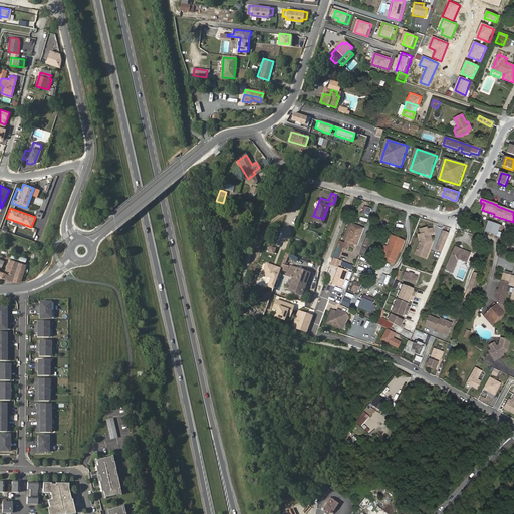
[(349,240),(355,220),(352,219),(345,238),(349,240)]
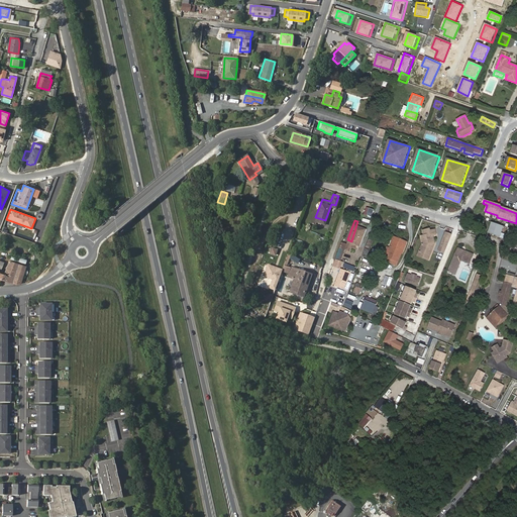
[(367,224),(357,221),(351,241),(359,244),(367,224)]
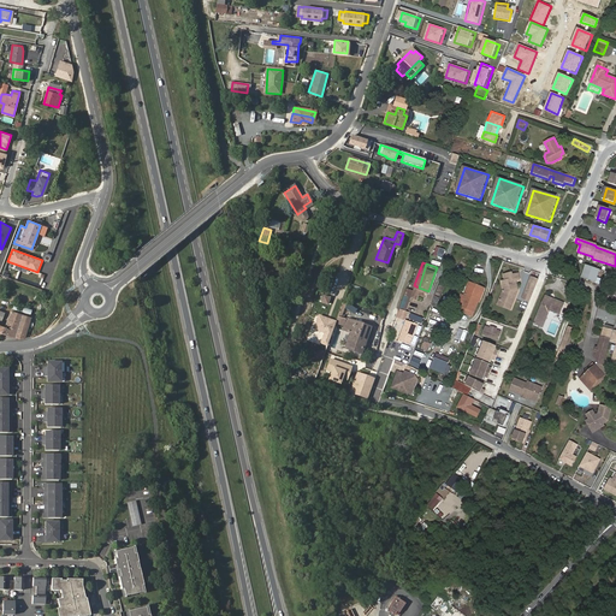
[(513,271),(503,273),(505,279),(501,280),(503,289),(502,294),(509,296),(509,297),(516,301),(520,290),(517,280),(521,279),(520,273),(514,274),(513,271)]
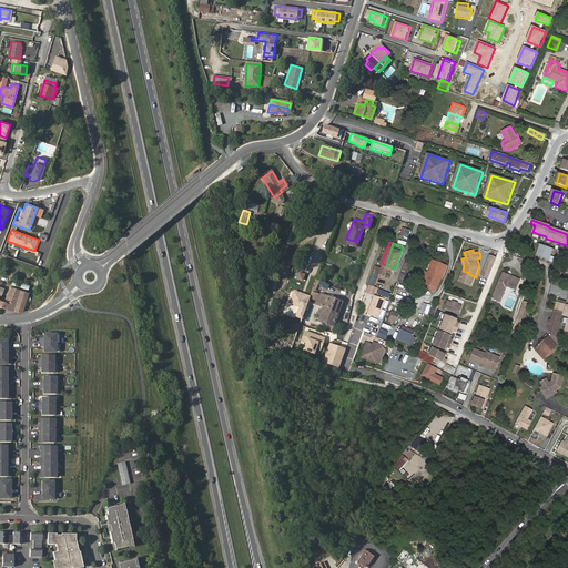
[(492,255),(487,265),(493,267),(497,259),(497,257),(492,255)]
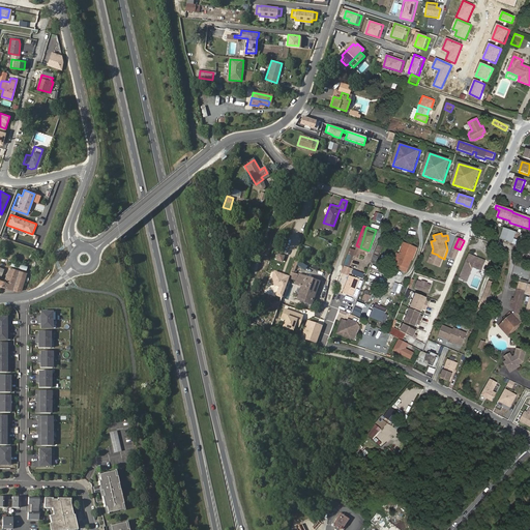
[(500,244),(494,242),(491,251),(497,253),(498,251),(503,253),(504,247),(499,245),(500,244)]
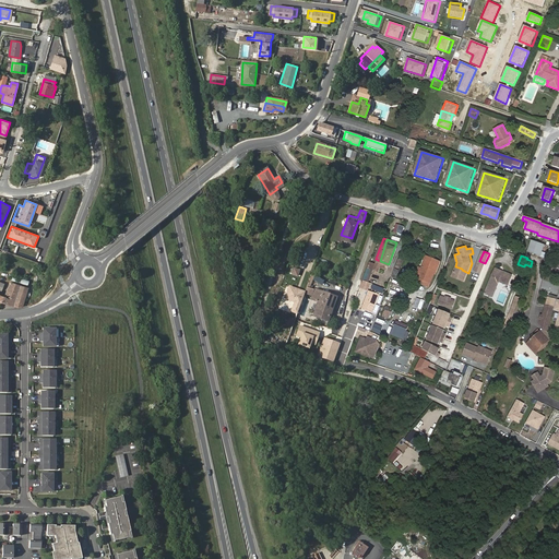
[(439,265),(426,261),(418,280),(431,284),(439,265)]
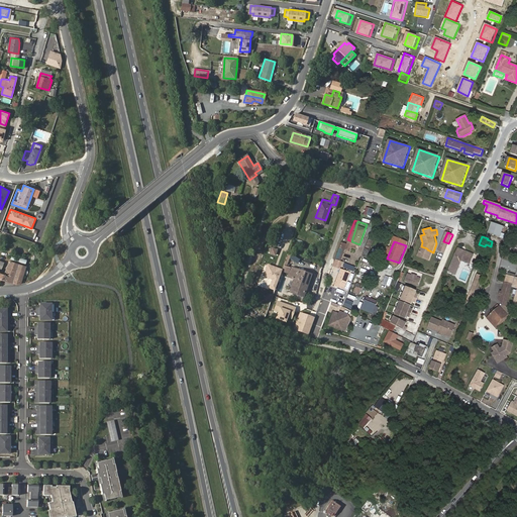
[(445,252),(448,243),(443,241),(440,249),(440,250),(445,252)]
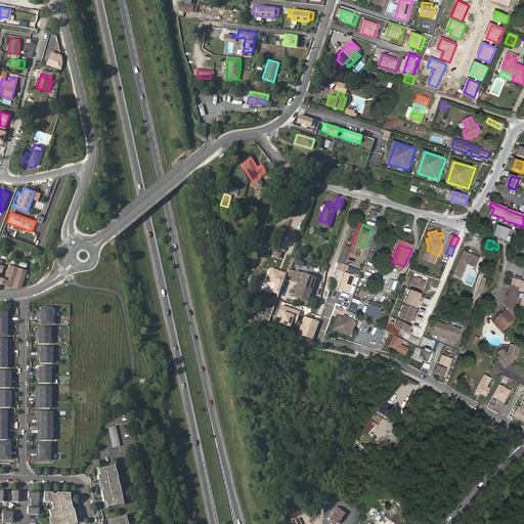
[(433,252),(427,250),(423,259),(435,264),(439,256),(433,253),(433,252)]
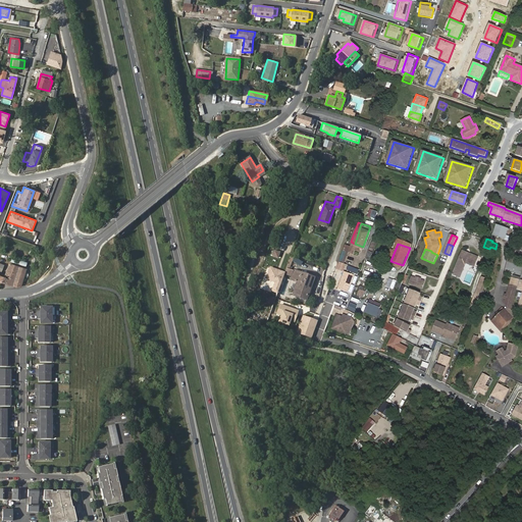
[(366,265),(372,252),(368,251),(361,267),(366,269),(368,266),(366,265)]
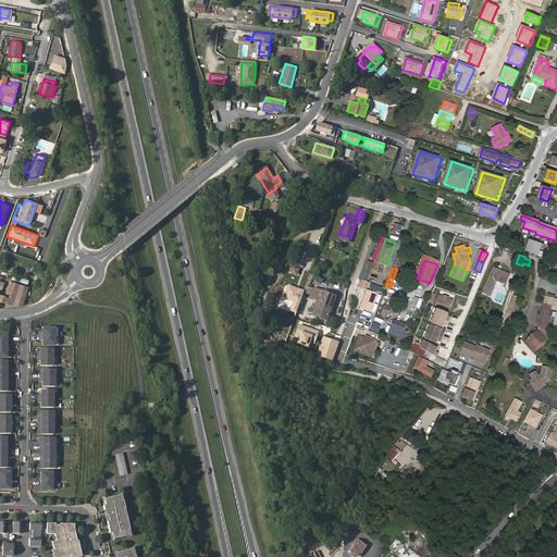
[(493,268),(489,280),(497,282),(497,281),(507,284),(511,275),(502,271),(500,272),(497,271),(496,269),(493,268)]
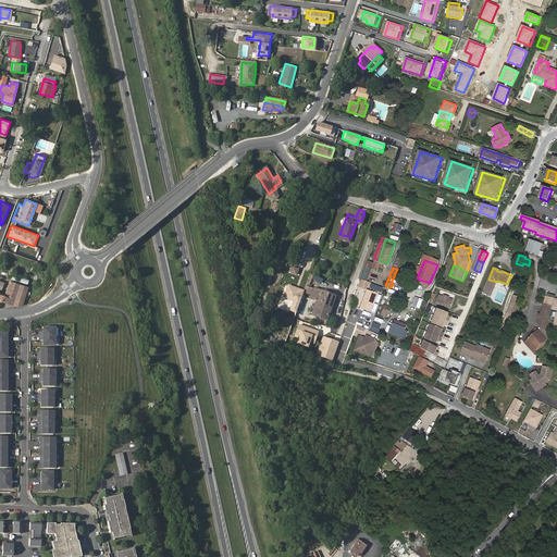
[(485,286),(495,291),(497,283),(497,282),(489,280),(485,286)]
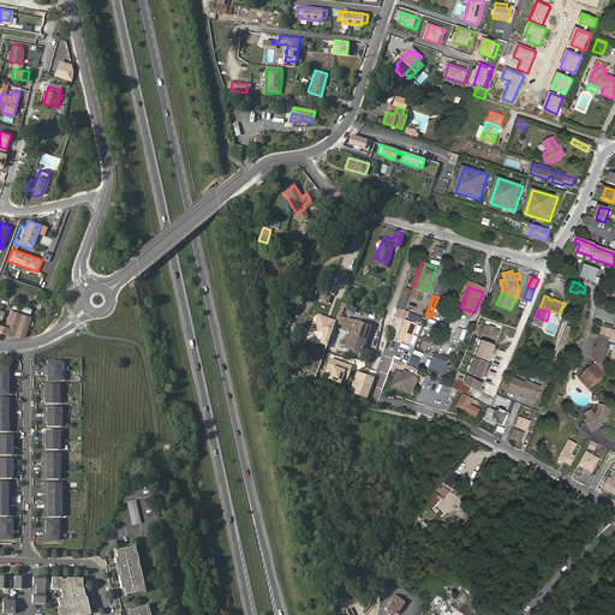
[(31,318),(11,311),(6,324),(6,326),(0,324),(0,332),(15,338),(23,339),(24,339),(31,318)]
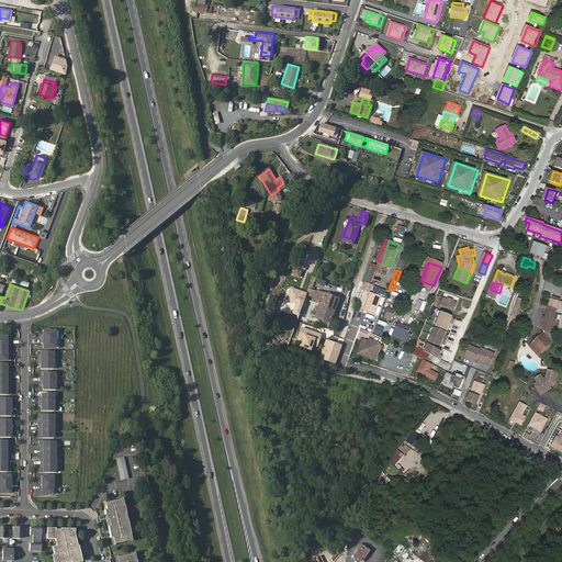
[(375,287),(373,293),(382,296),(384,289),(375,287)]
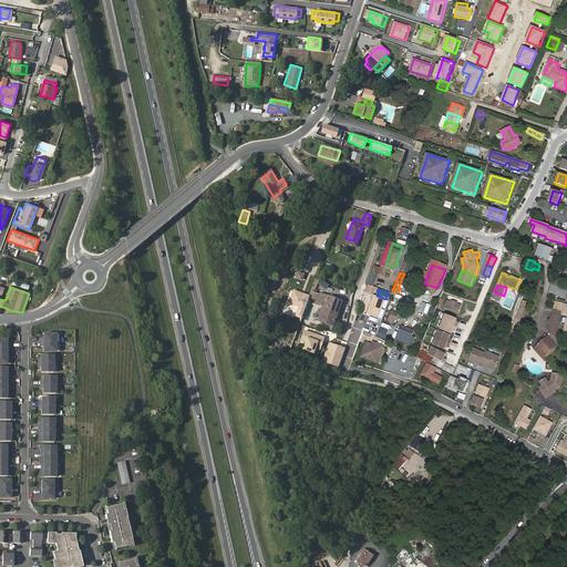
[(301,317),(309,296),(294,290),(291,296),(294,303),(299,306),(296,315),(296,316),(301,317)]
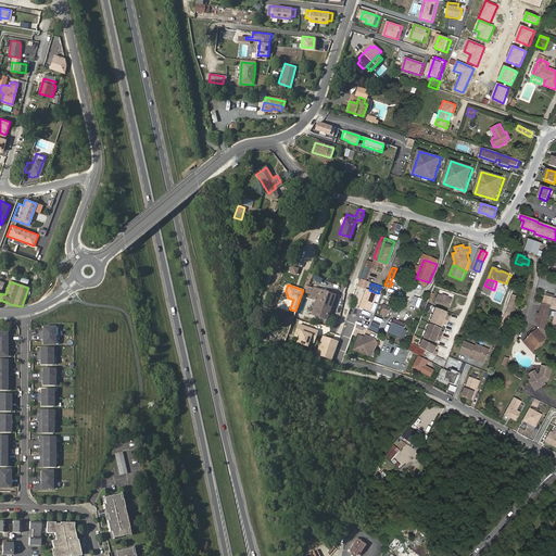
[(489,304),(492,295),(493,294),(494,291),(494,290),(484,286),(480,297),(482,301),(489,304)]
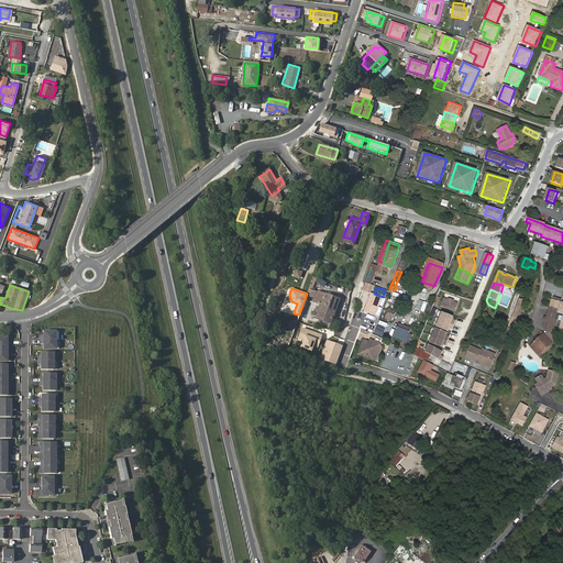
[(331,296),(319,293),(316,302),(319,304),(315,316),(322,319),(331,296)]
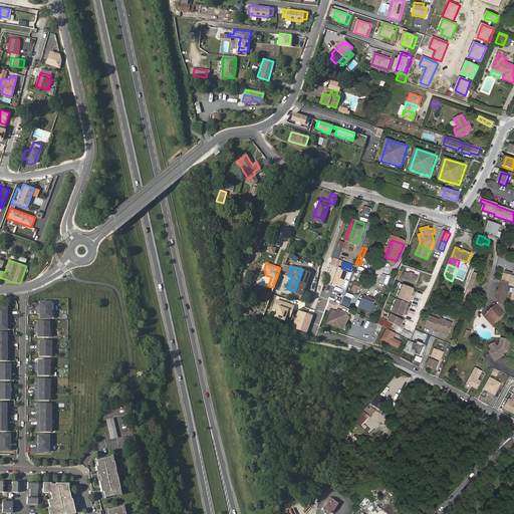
[(346,272),(337,269),(331,286),(340,289),(346,272)]
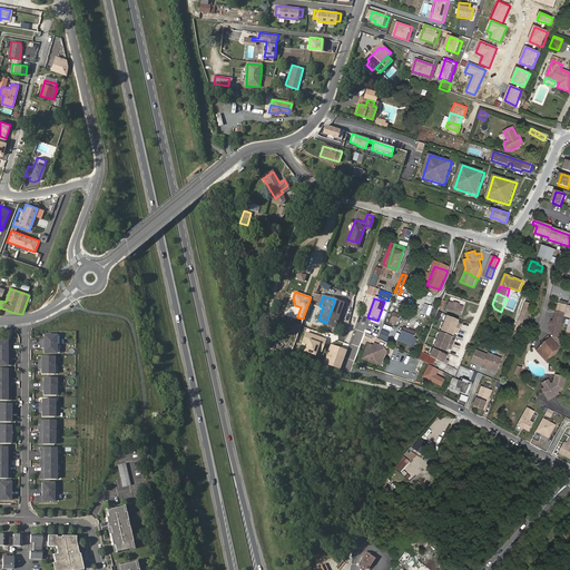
[(332,325),(341,302),(335,300),(326,323),(332,325)]
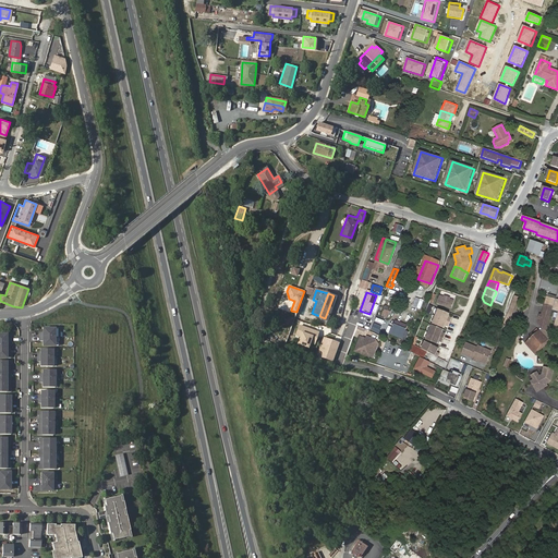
[(440,295),(437,302),(452,307),(455,301),(450,299),(445,296),(440,295)]
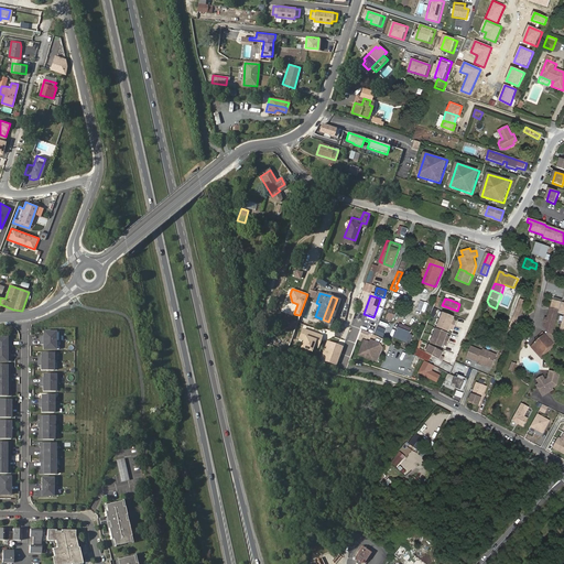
[(519,328),(523,314),(522,314),(525,301),(518,299),(510,326),(519,328)]
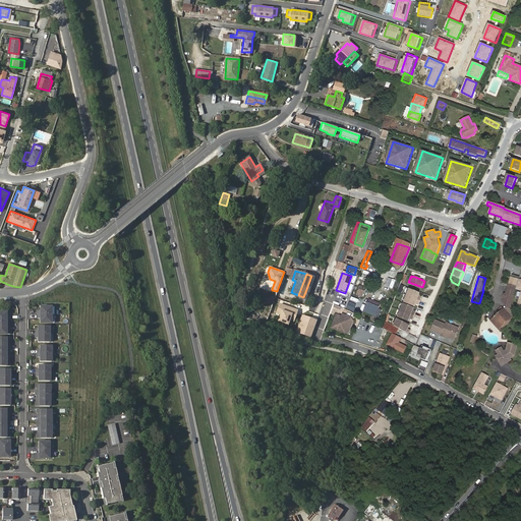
[(509,309),(517,290),(508,284),(503,301),(509,309)]
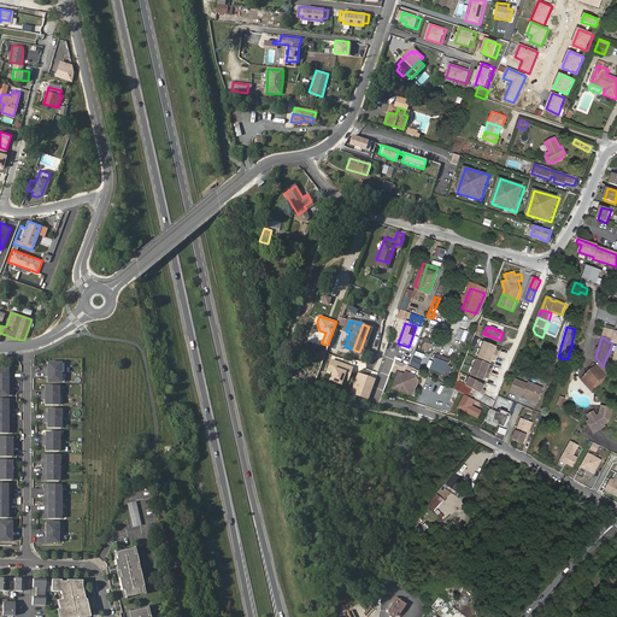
[(423,338),(421,350),(430,352),(433,339),(423,338)]
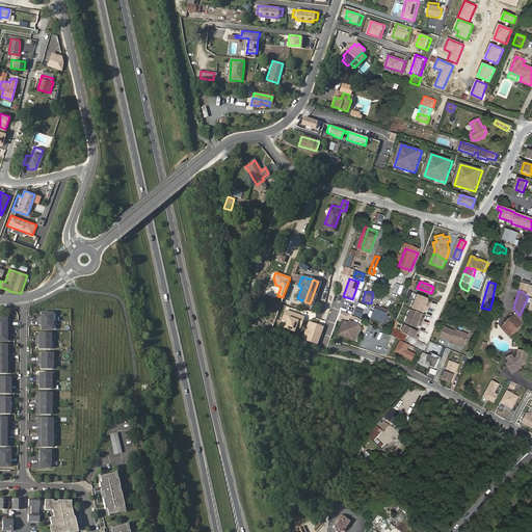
[(427,310),(430,302),(427,300),(428,298),(419,294),(413,307),(423,311),(424,309),(427,310)]
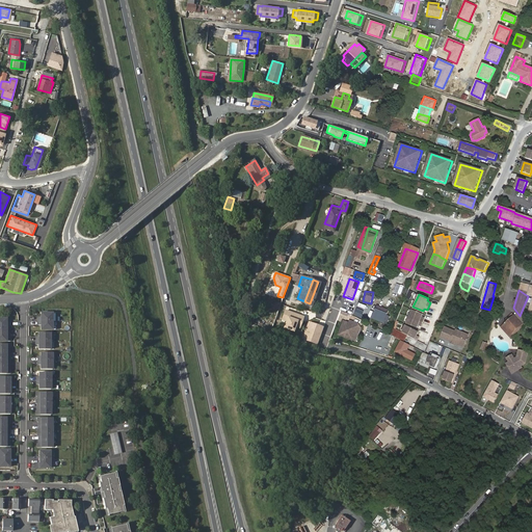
[(421,324),(424,317),(421,316),(422,313),(411,309),(406,322),(417,326),(418,323),(421,324)]
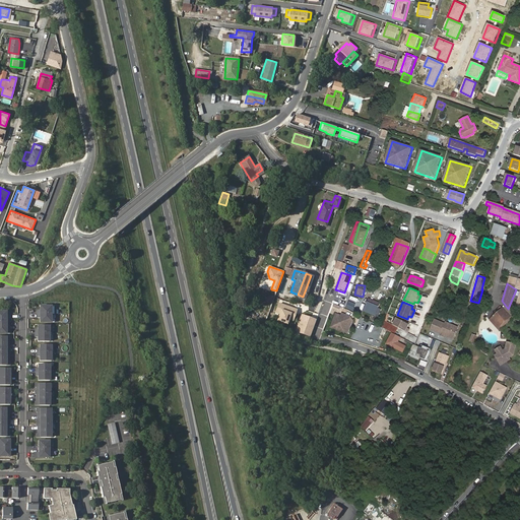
[(378,308),(367,303),(364,312),(375,316),(378,308)]
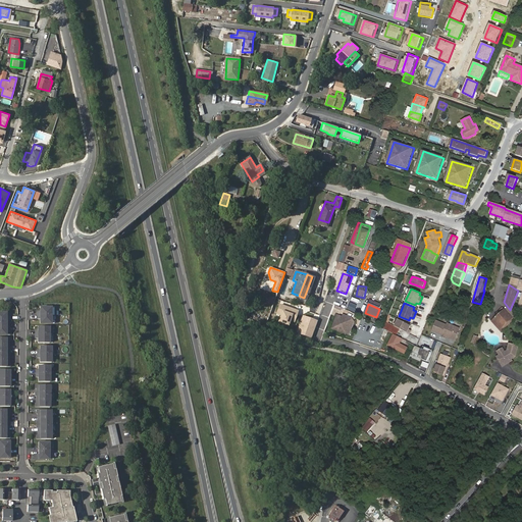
[(37,311),(37,315),(51,315),(51,307),(40,307),(40,311),(37,311)]
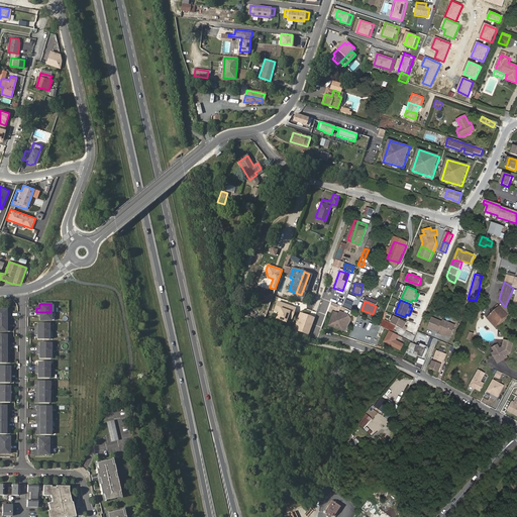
[(495,324),(506,315),(500,308),(490,317),(495,324)]
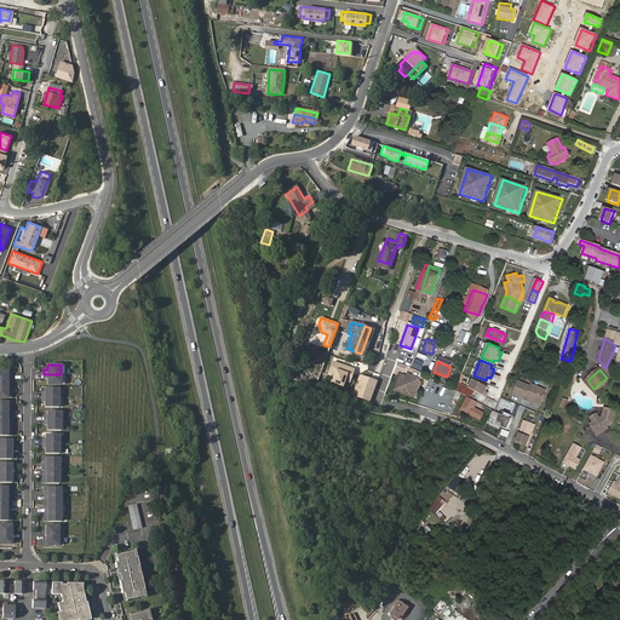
[(46,379),(46,384),(61,384),(61,374),(44,374),(44,379),(46,379)]
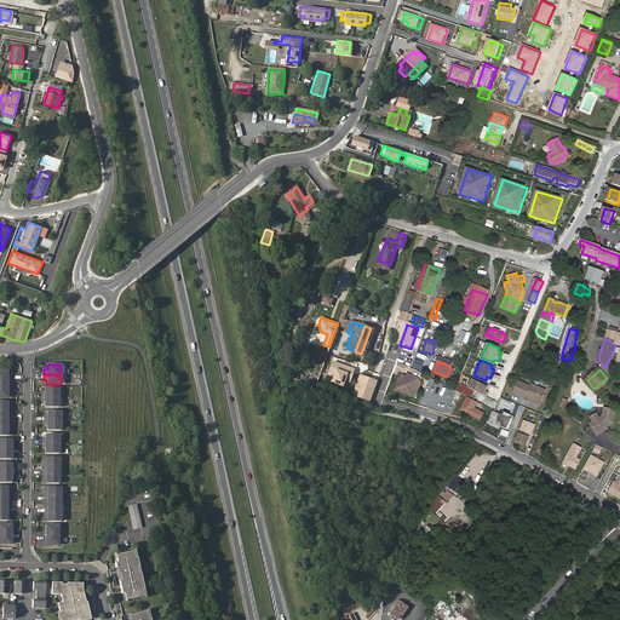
[(407,375),(406,379),(415,383),(411,399),(414,400),(420,384),(417,379),(407,375)]
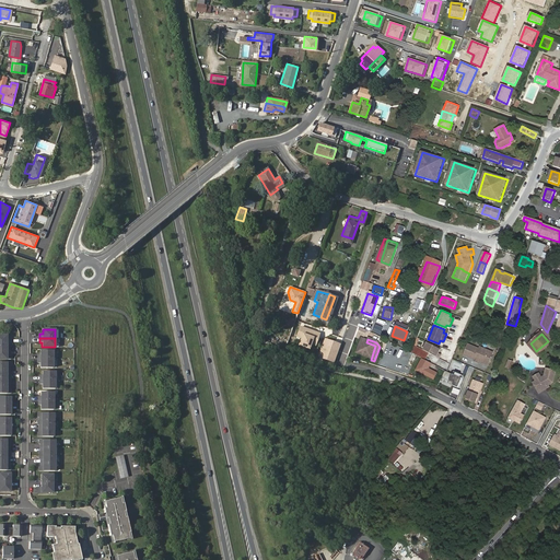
[(366,342),(361,340),(357,354),(371,360),(375,346),(366,342)]
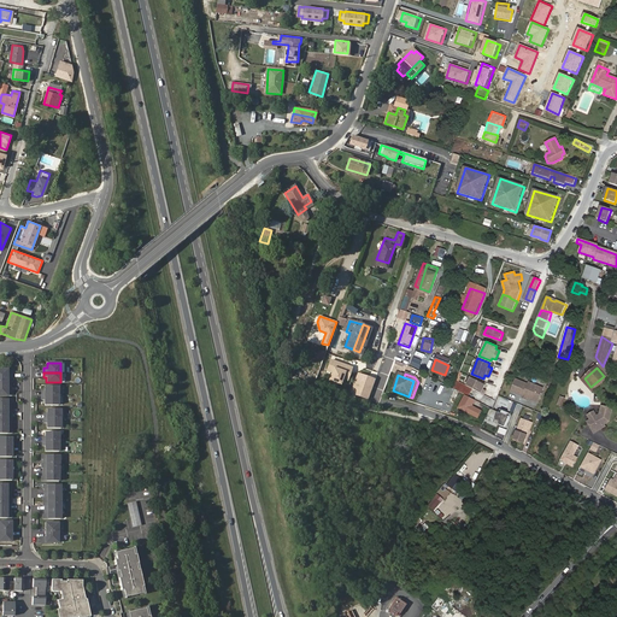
[(588,392),(605,378),(604,376),(591,387),(585,378),(581,382),(588,392)]
